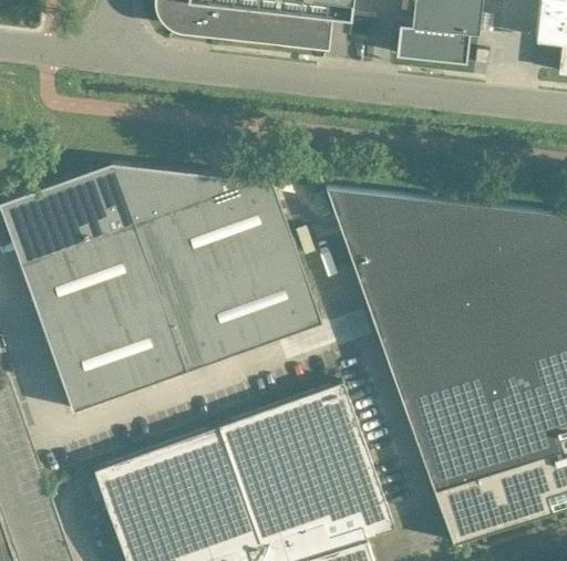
[(198,27),(210,35),(327,49),(330,18),(351,20),(352,0),(155,0),(156,2),(156,6),(156,8),(157,11),(158,13),(160,16),(161,18),(162,20),(164,22),(165,24),(167,26),(169,28),(172,29),(174,30),(175,29),(184,26),(198,27)]
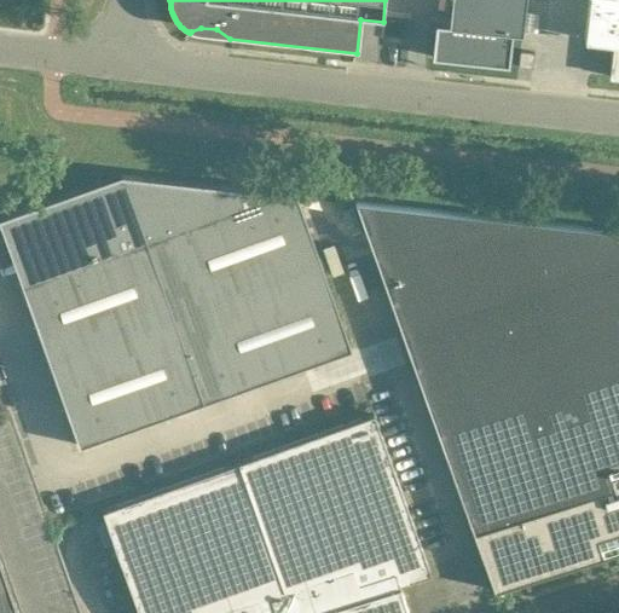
[(522,39),(522,38),(526,0),(451,0),(449,29),(435,28),(432,62),(509,70),(513,38),(522,39)]
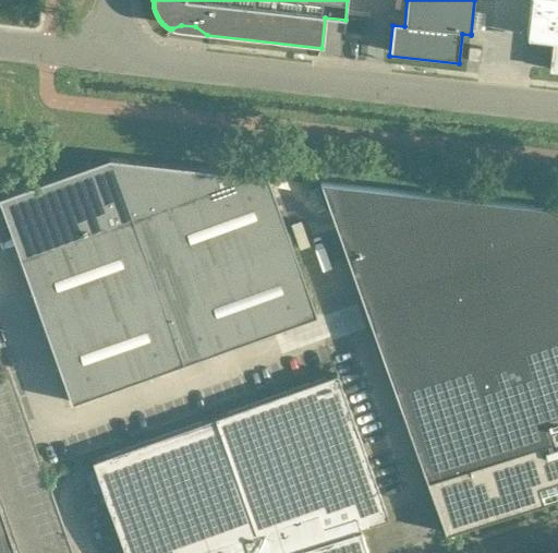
[(557,0),(531,0),(526,40),(553,43),(549,73),(557,73),(557,0)]
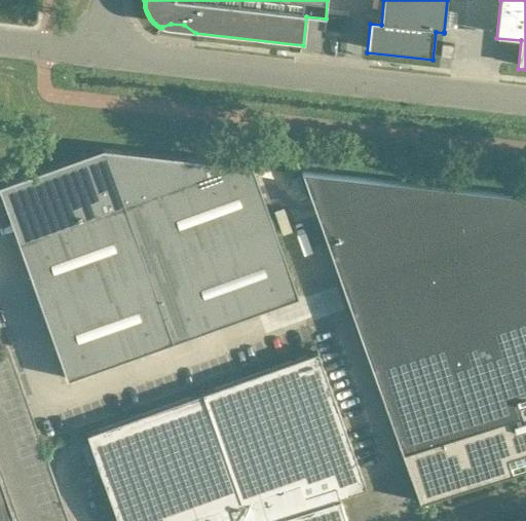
[(442,47),(441,61),(453,62),(454,48),(442,47)]
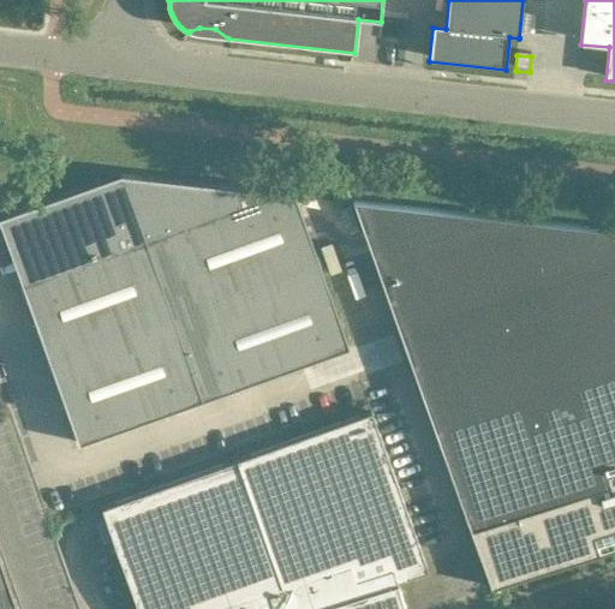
[(294,199),(169,185),(120,179),(127,202),(29,237),(29,238),(31,238),(45,275),(23,284),(21,280),(19,280),(78,448),(348,352),(294,199)]
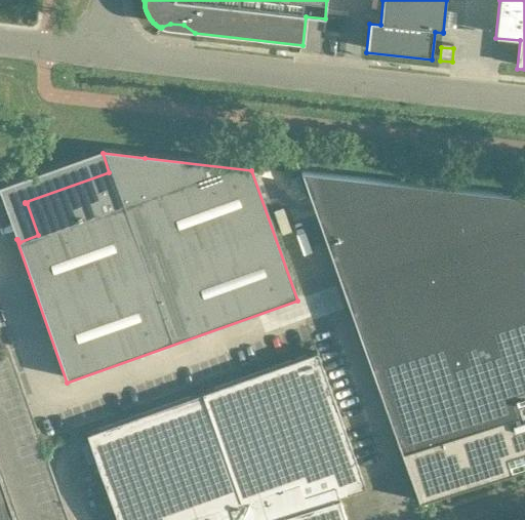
[(524,200),(304,175),(301,177),(418,503),(417,504),(418,506),(512,476),(510,469),(524,464),(524,200)]
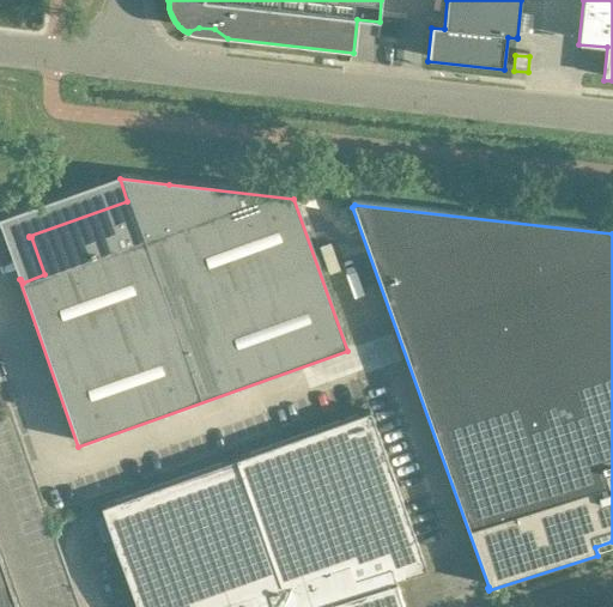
[(135,606),(404,606),(396,583),(426,574),(370,414),(102,510),(135,606)]
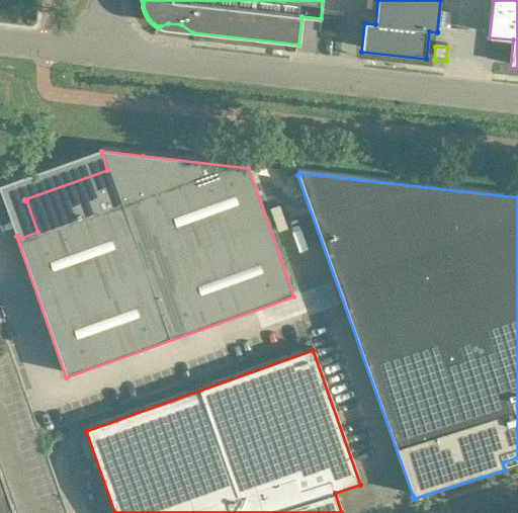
[(13,512),(0,475),(0,512),(13,512)]
